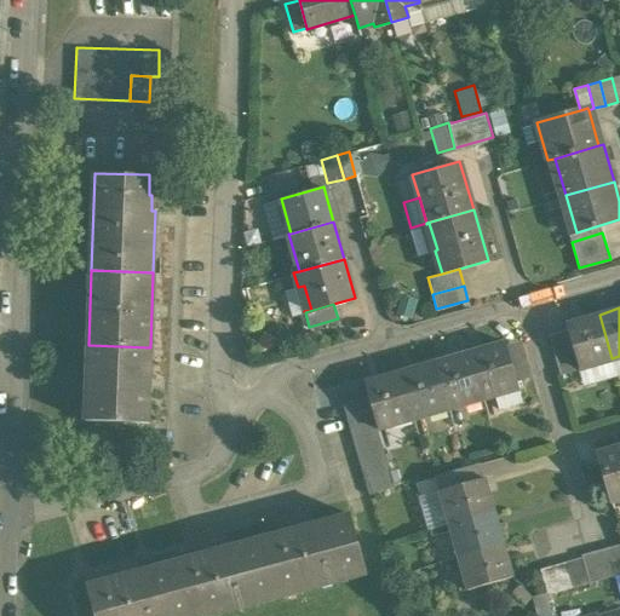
[(600,315),(566,323),(567,328),(579,368),(612,358),(600,315)]
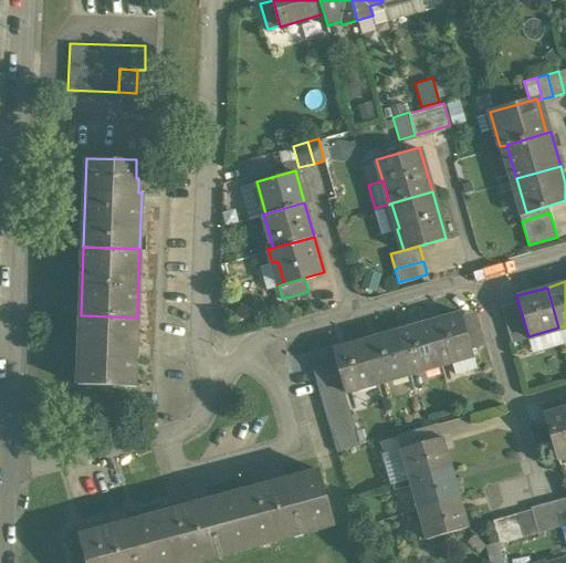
[(517,300),(501,305),(511,341),(528,336),(517,300)]
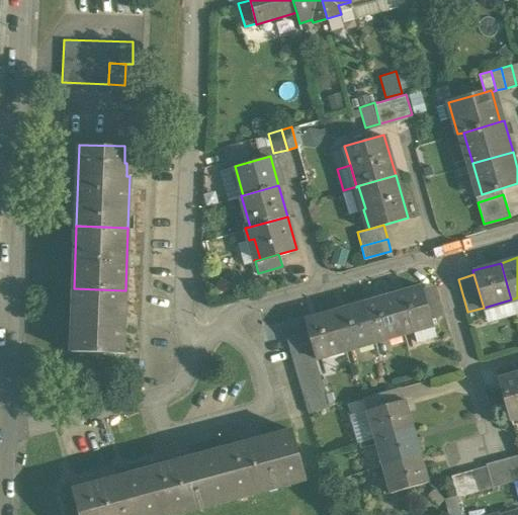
[(422,285),(393,294),(404,332),(433,324),(422,285)]
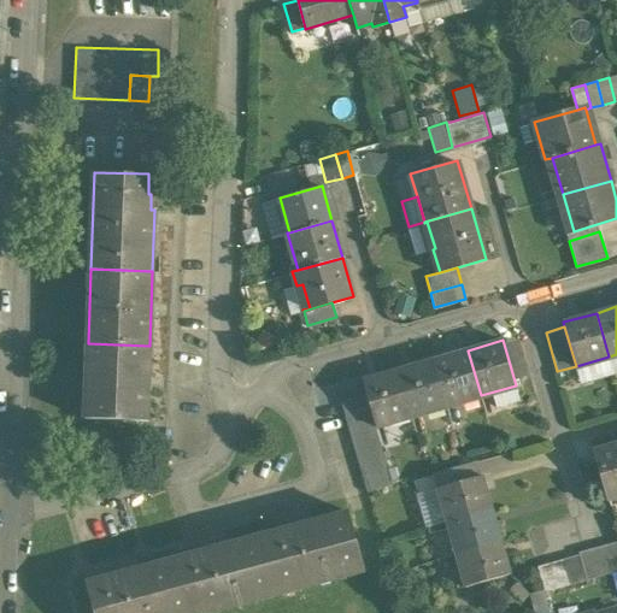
[(150,346),(88,343),(86,417),(146,419),(150,346)]
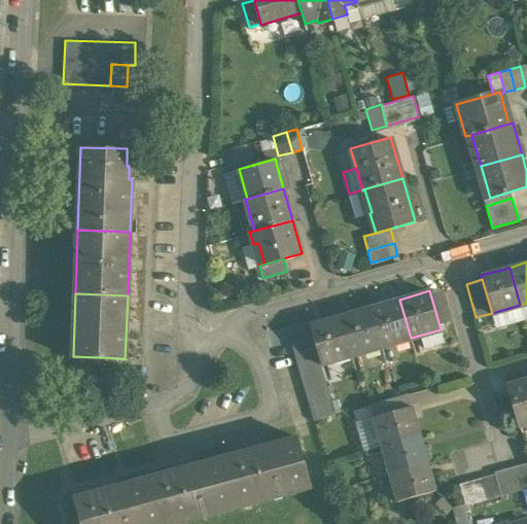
[(399,300),(370,308),(381,346),(411,338),(399,300)]
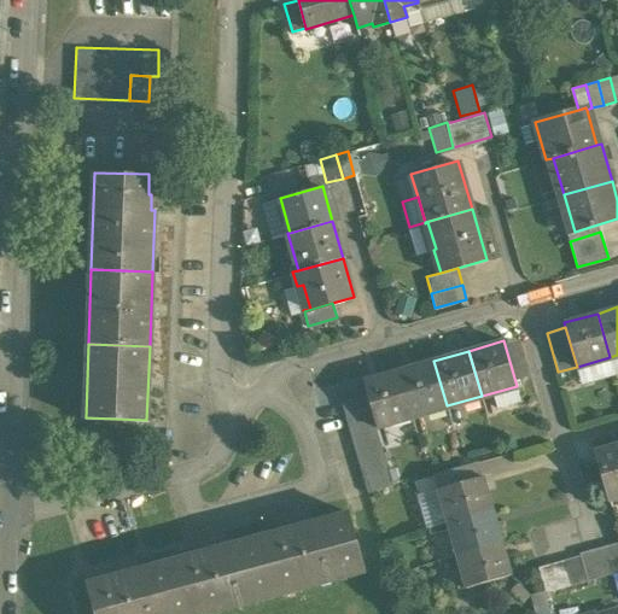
[(433,361),(398,370),(412,415),(447,405),(433,361)]
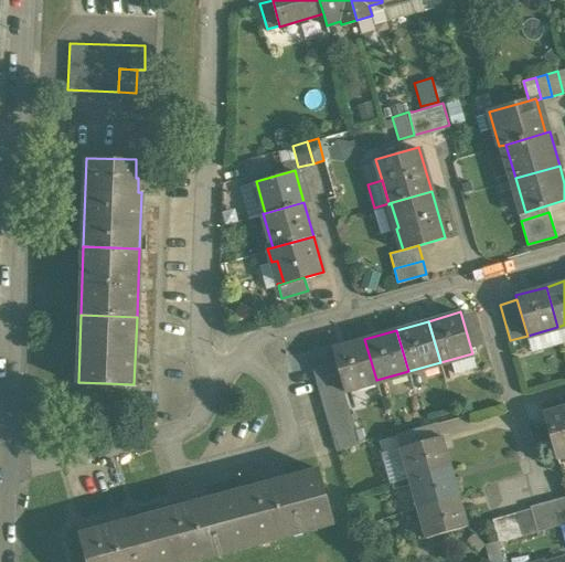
[(364,339),(333,348),(344,390),(376,380),(364,339)]
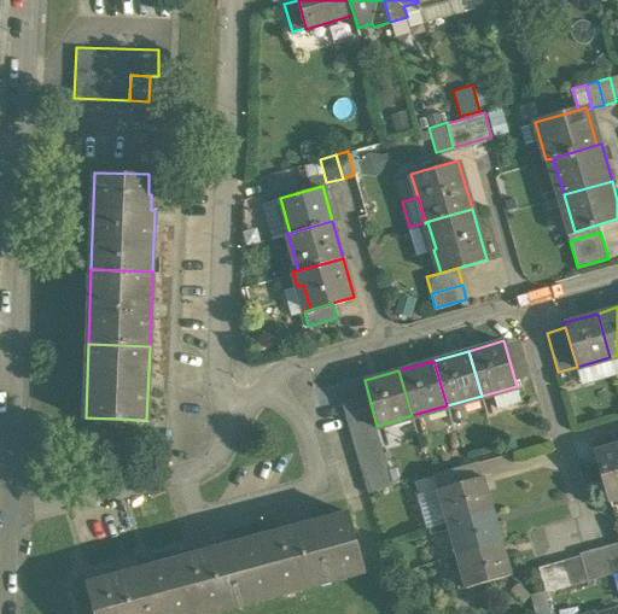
[(367,393),(342,401),(345,414),(371,407),(367,393)]
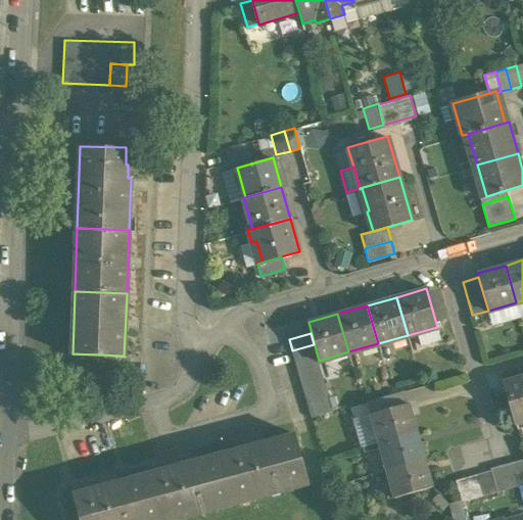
[(314,344),(292,350),(295,361),(317,355),(314,344)]
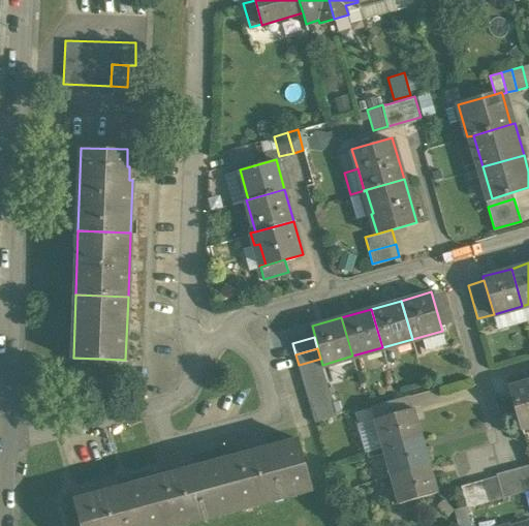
[(320,359),(299,365),(302,376),(323,370),(320,359)]
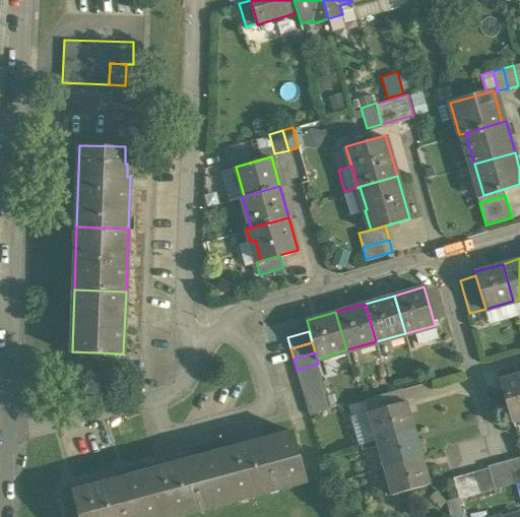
[(318,364),(297,370),(300,381),(321,375),(318,364)]
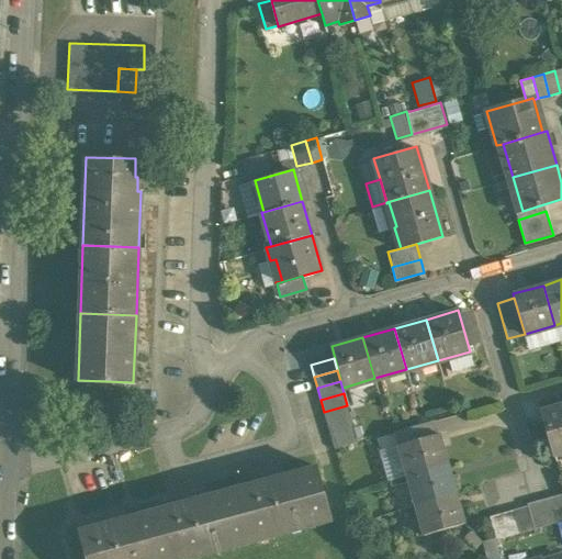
[(561,403),(541,410),(543,415),(550,440),(554,454),(561,451),(561,403)]
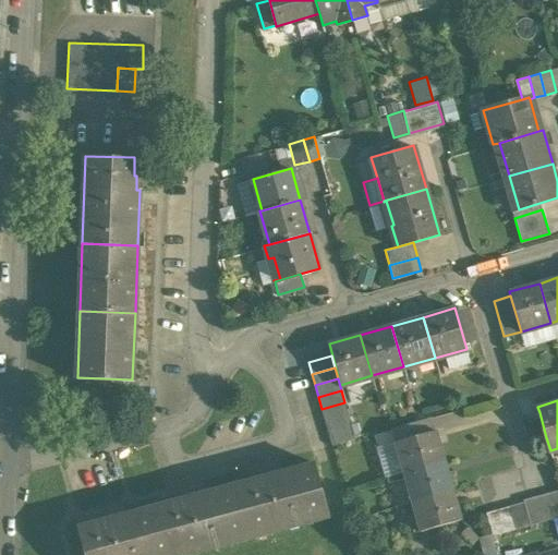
[(344,402),(322,409),(325,421),(348,414),(344,402)]
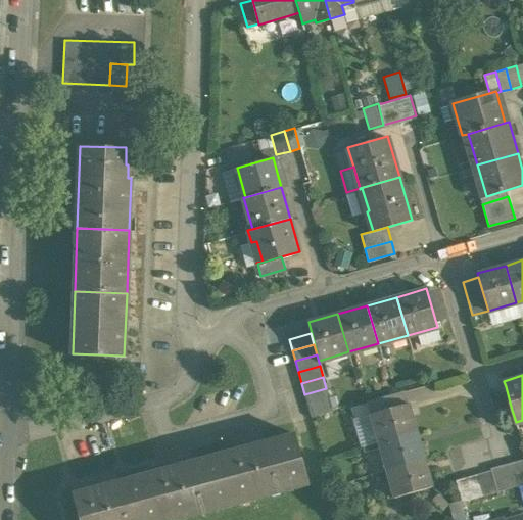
[(512,410),(506,386),(493,390),(501,413),(512,410)]
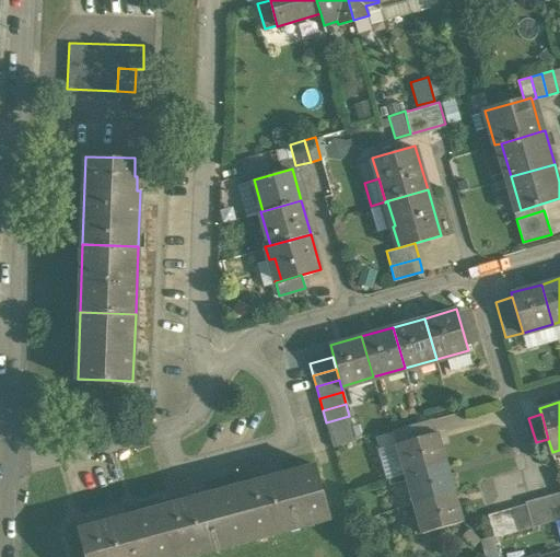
[(349,416),(326,422),(329,433),(352,427),(349,416)]
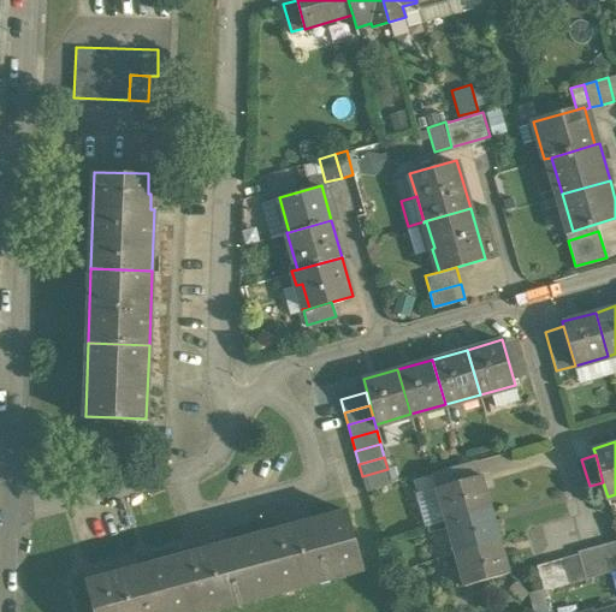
[(433,471),(438,487),(480,475),(475,459),(433,471)]
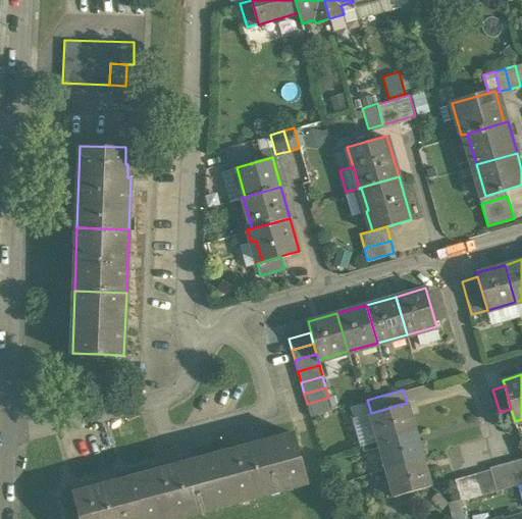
[(328,398),(307,404),(310,416),(332,409),(328,398)]
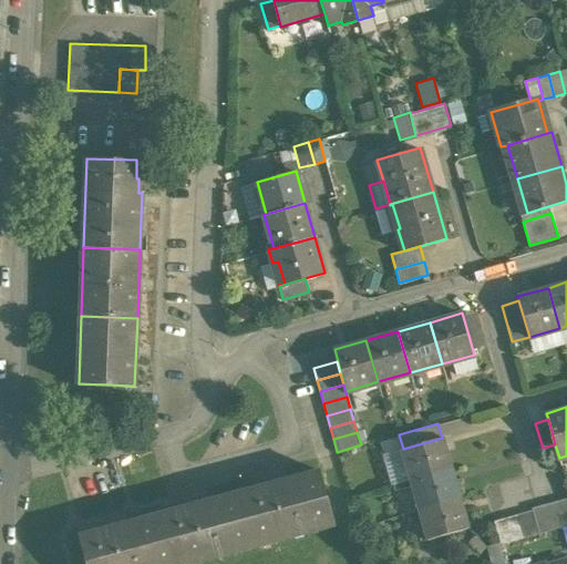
[(442,438),(403,449),(411,478),(451,467),(442,438)]
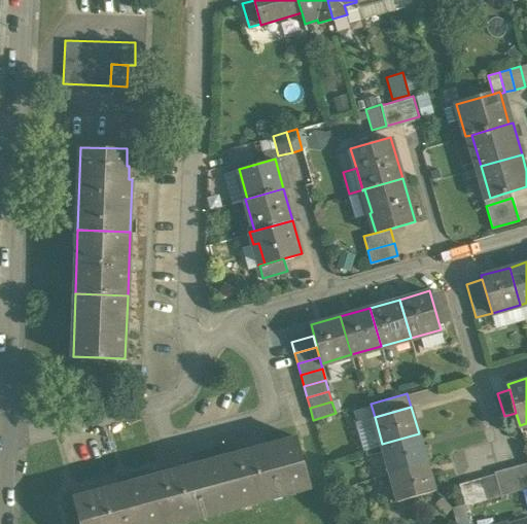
[(419,433),(382,444),(390,472),(426,461),(419,433)]
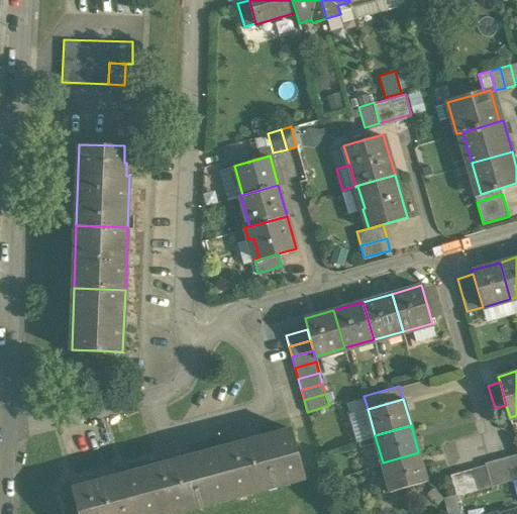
[(292,428),(218,448),(231,497),(305,477),(292,428)]
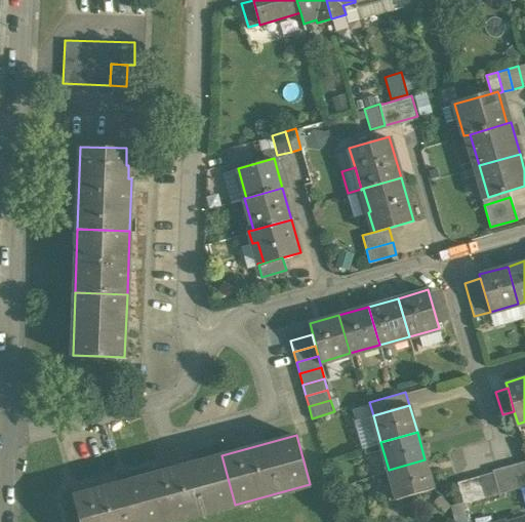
[(221,455),(148,475),(160,521),(170,521),(235,505),(221,455)]
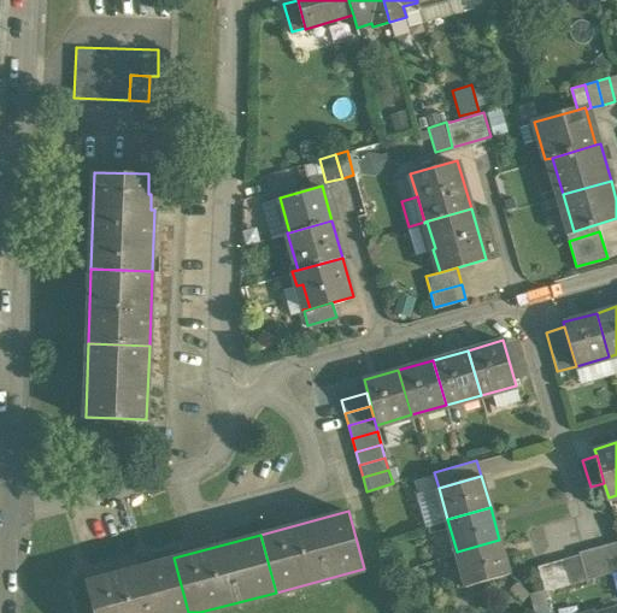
[(499,540),(457,552),(465,584),(509,572),(499,540)]
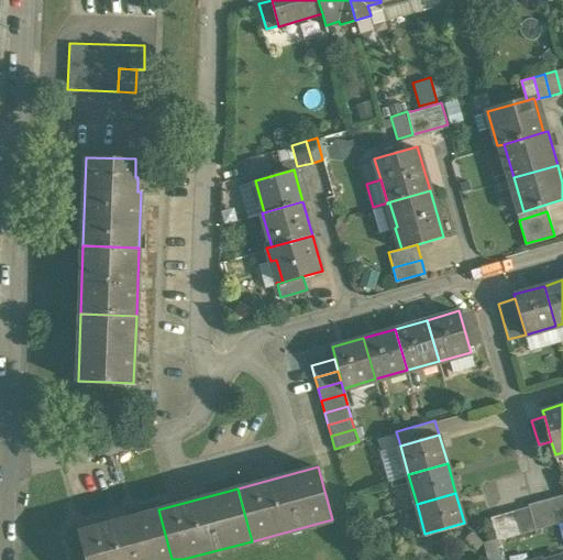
[(562,495),(553,498),(560,522),(562,520),(562,495)]
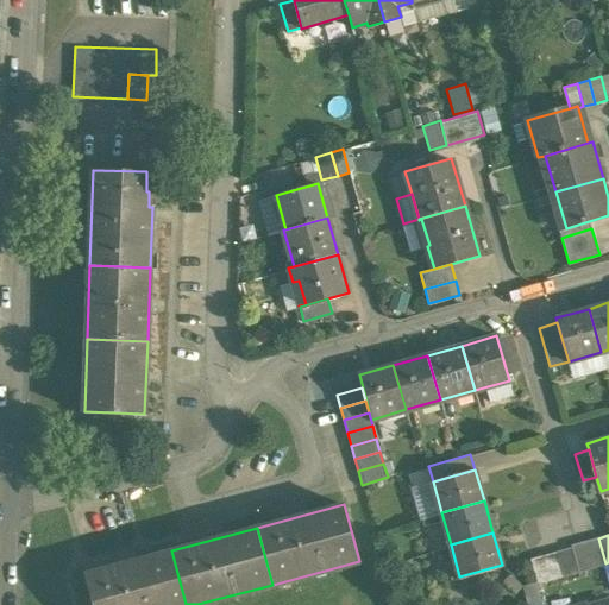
[(598,539),(585,542),(592,567),(606,563),(598,539)]
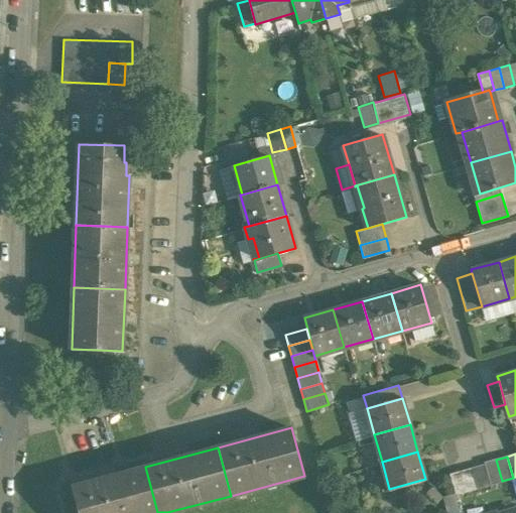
[(496,460),(484,463),(490,485),(502,481),(496,460)]
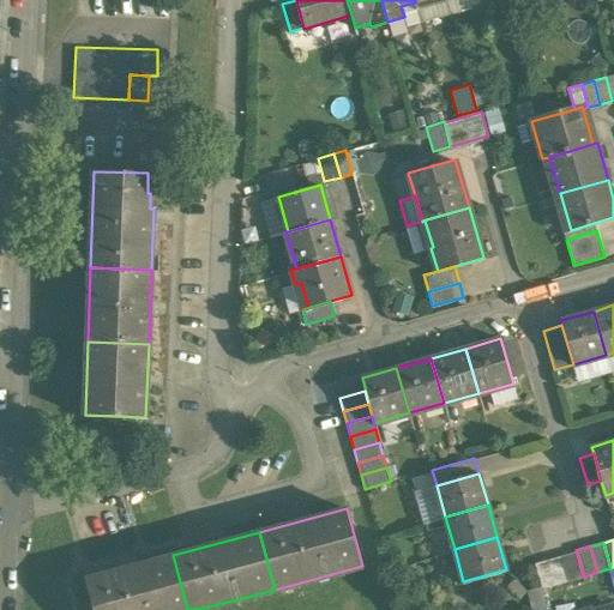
[(576,550),(563,555),(570,580),(583,577),(576,550)]
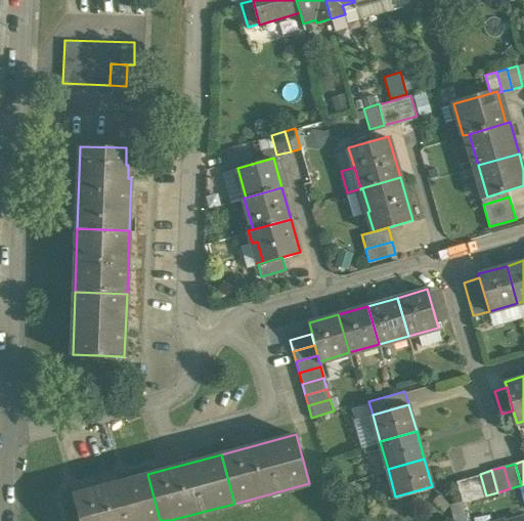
[(160,520),(147,474),(74,494),(80,520),(160,520)]
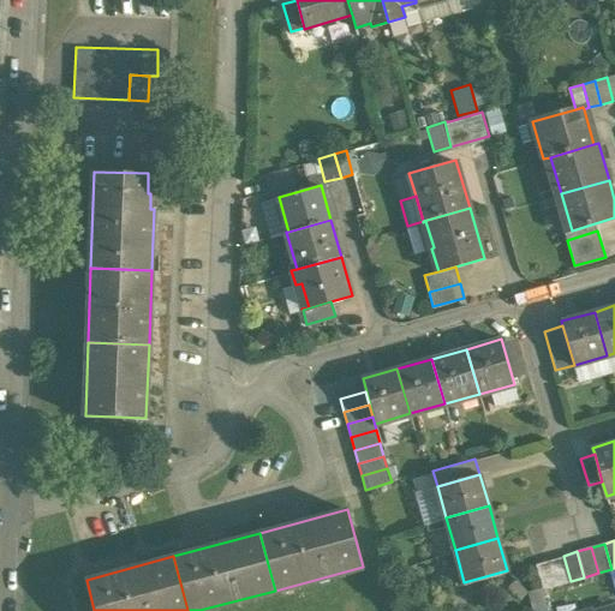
[(563,556),(549,559),(556,585),(571,581),(563,556)]
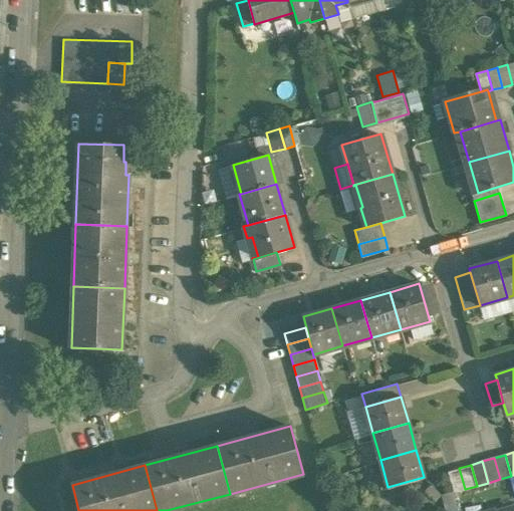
[(459,468),(448,471),(453,490),(454,492),(465,489),(459,468)]
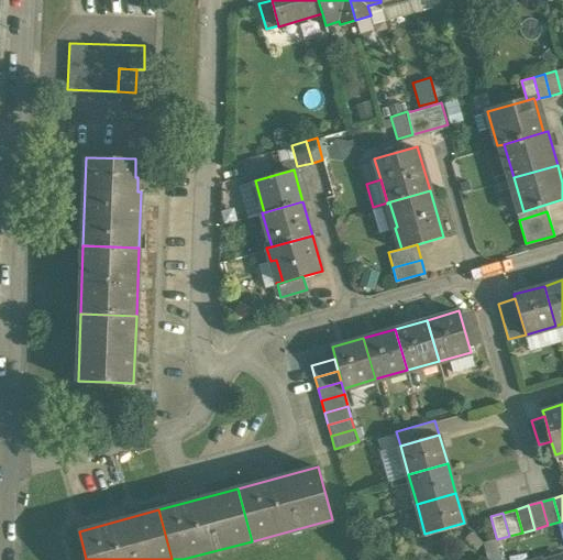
[(496,537),(483,541),(487,559),(501,559),(497,539),(496,537)]
